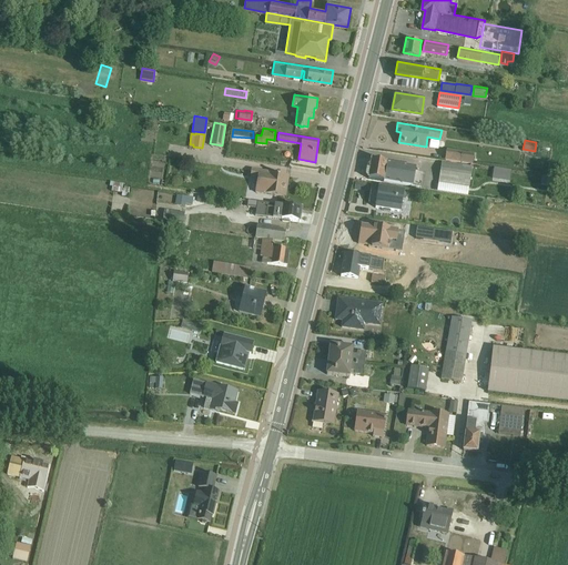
[(446,148),(444,159),(473,163),(474,152),(446,148)]
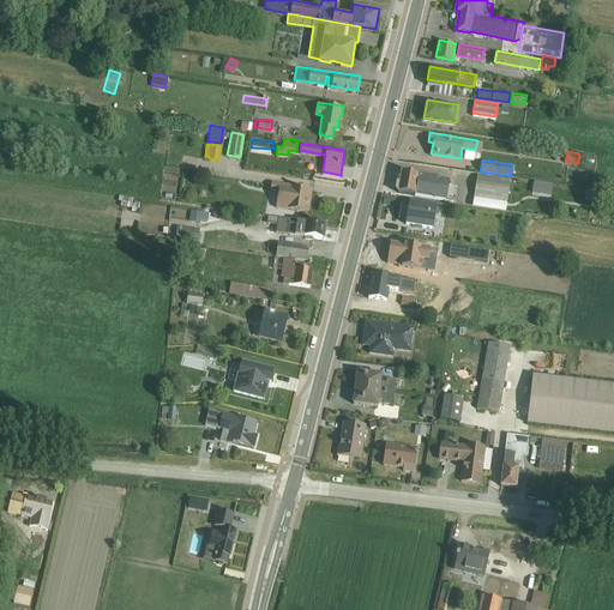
[(397,174),(395,185),(398,189),(398,191),(455,200),(457,185),(449,182),(450,179),(402,170),(402,171),(397,174)]
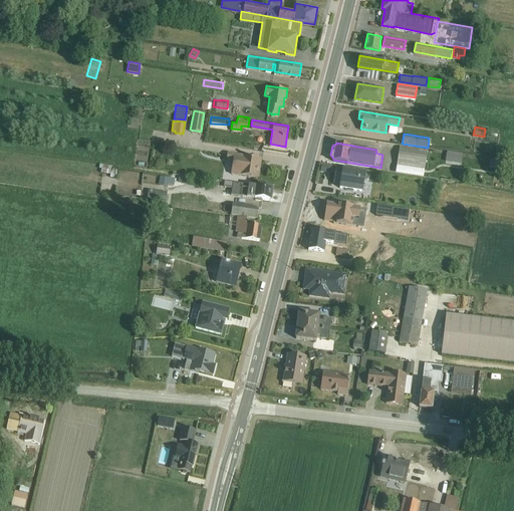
[(400,145),(396,171),(424,175),(427,149),(400,145)]
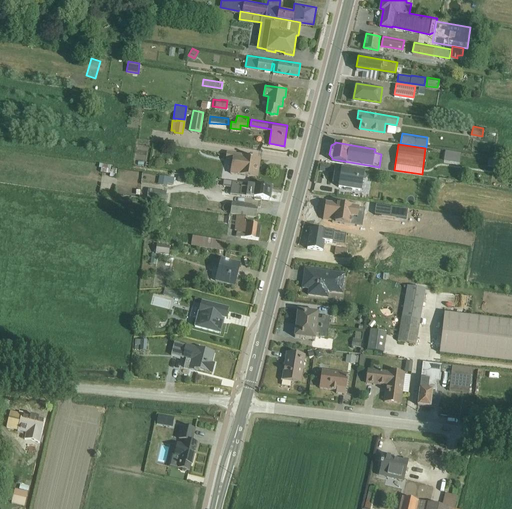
[(445,148),(443,158),(459,161),(461,151),(445,148)]
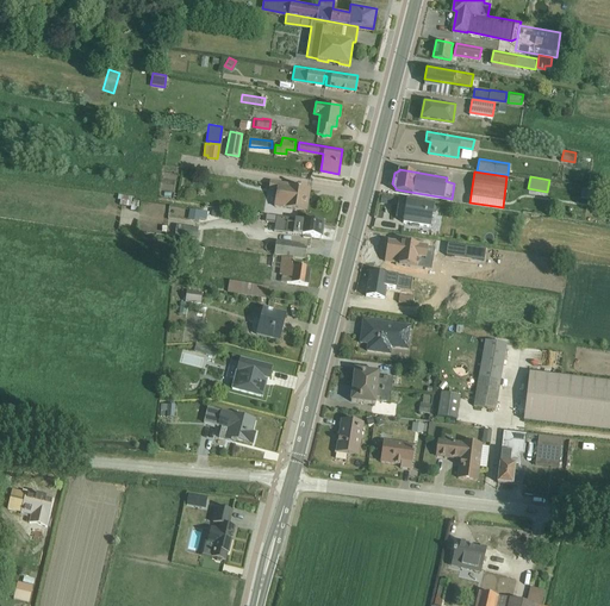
[(306,195),(309,195),(310,186),(271,180),(269,187),(277,188),(274,204),(304,208),(306,195)]
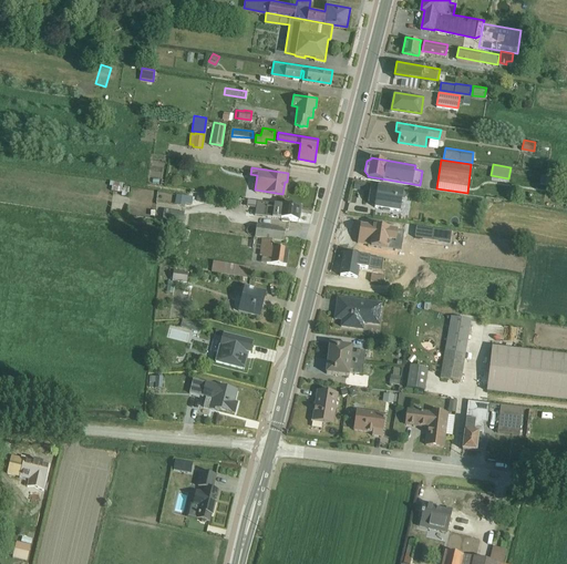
[(540,174),(539,183),(552,184),(553,175),(540,174)]
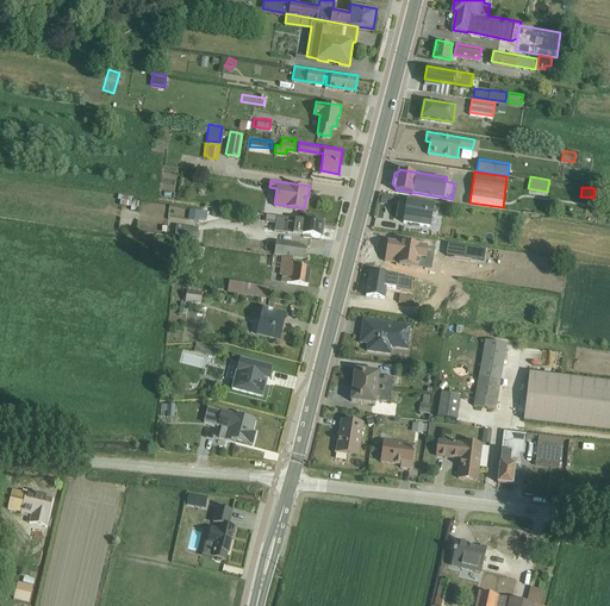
[(118,192),(118,197),(120,198),(119,202),(131,204),(130,208),(138,208),(138,200),(130,199),(130,194),(118,192)]
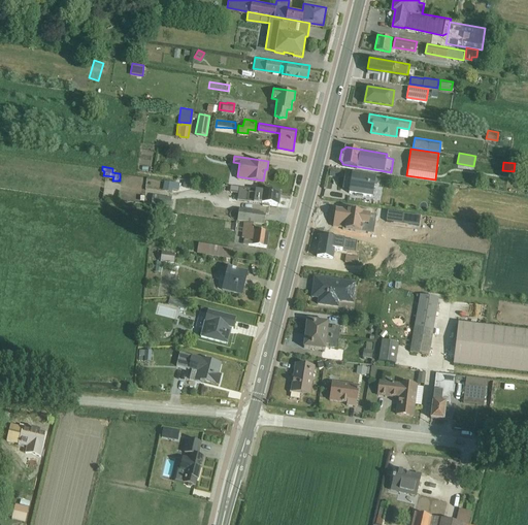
[(344,171),(342,185),(350,186),(349,191),(372,194),(374,183),(376,184),(377,182),(377,181),(377,178),(375,177),(375,176),(344,171)]
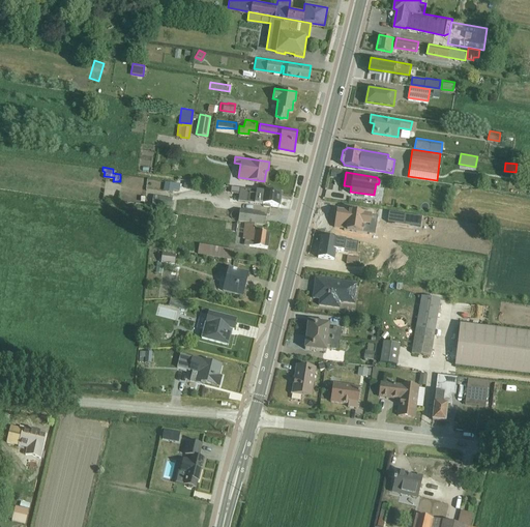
[(166,180),(165,188),(173,189),(174,181),(166,180)]
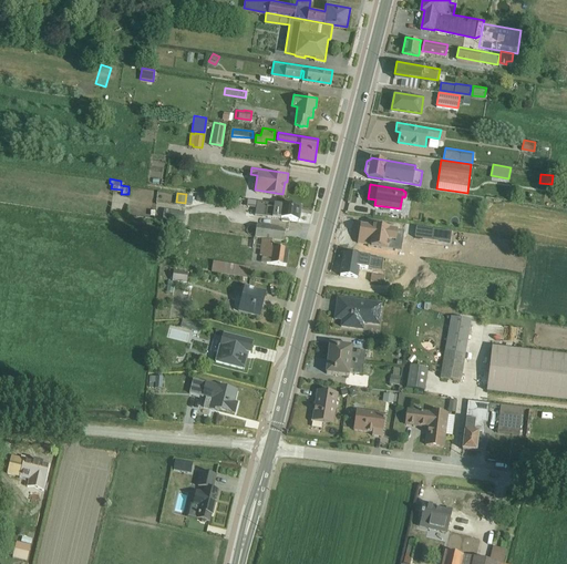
[(248,197),(247,204),(256,205),(255,213),(282,216),(281,218),(289,219),(289,218),(299,219),(301,205),(248,197)]
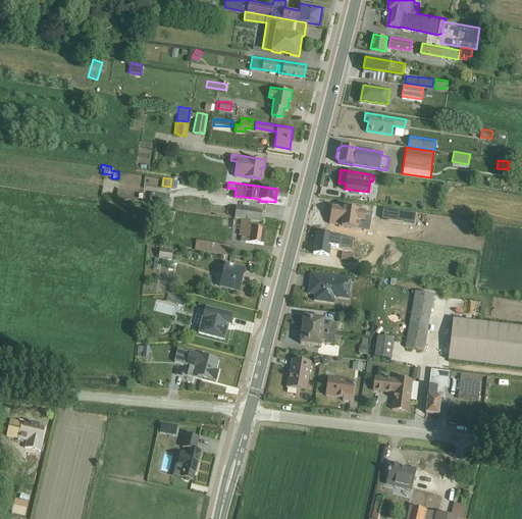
[(151,191),(150,200),(168,202),(169,193),(151,191)]
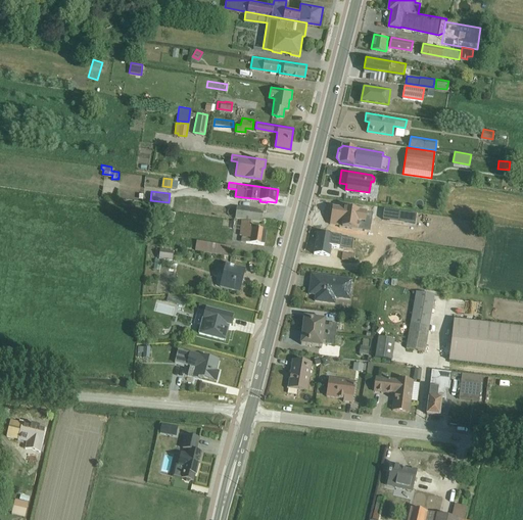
[(235,217),(241,218),(253,219),(262,221),(263,208),(236,205),(235,217)]
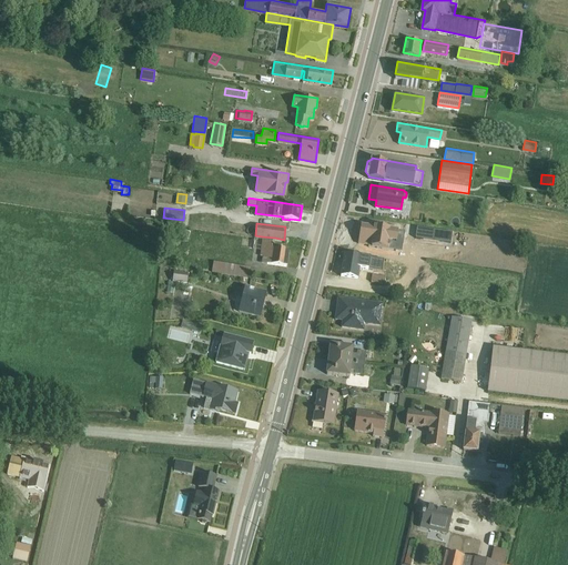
[(361,223),(358,239),(381,242),(381,240),(389,241),(391,230),(382,229),(383,226),(361,223)]
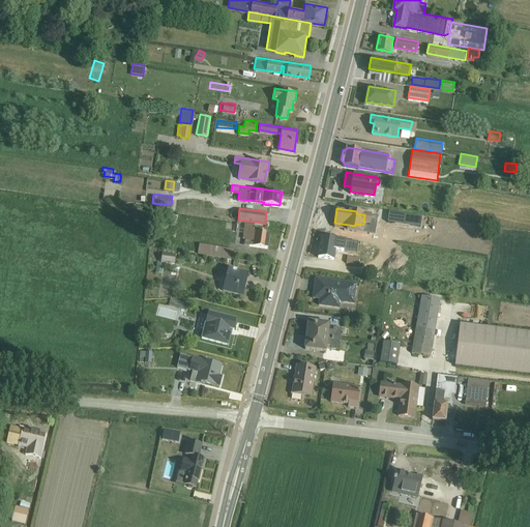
[(379,210),(378,216),(401,221),(402,211),(389,209),(389,212),(379,210)]
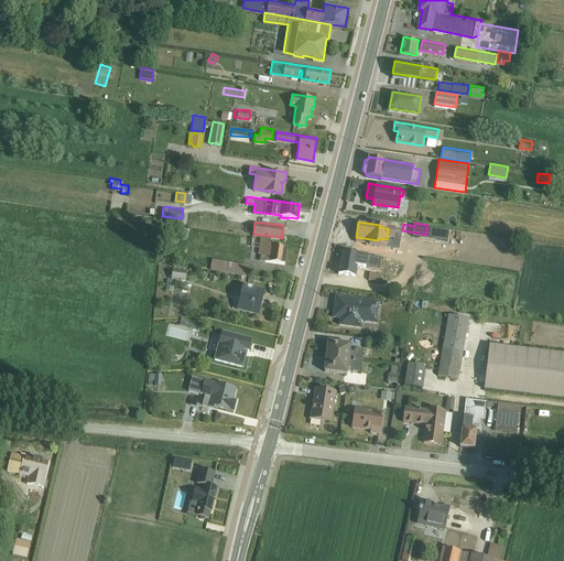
[(430,225),(429,235),(442,237),(444,227),(430,225)]
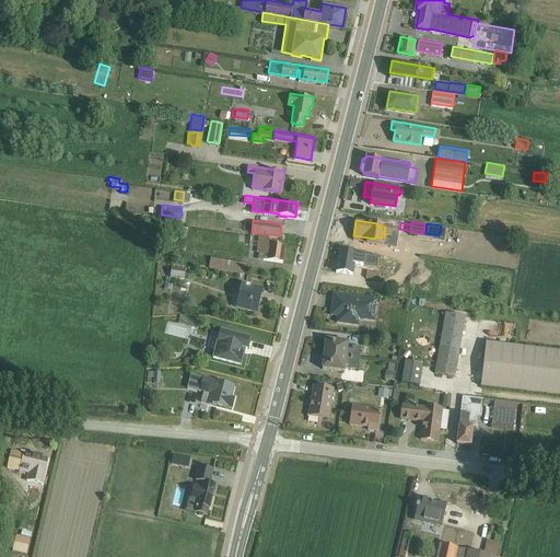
[(483,231),(482,238),(492,240),(491,246),(501,248),(502,241),(506,242),(508,235),(503,234),(503,233),(483,231)]
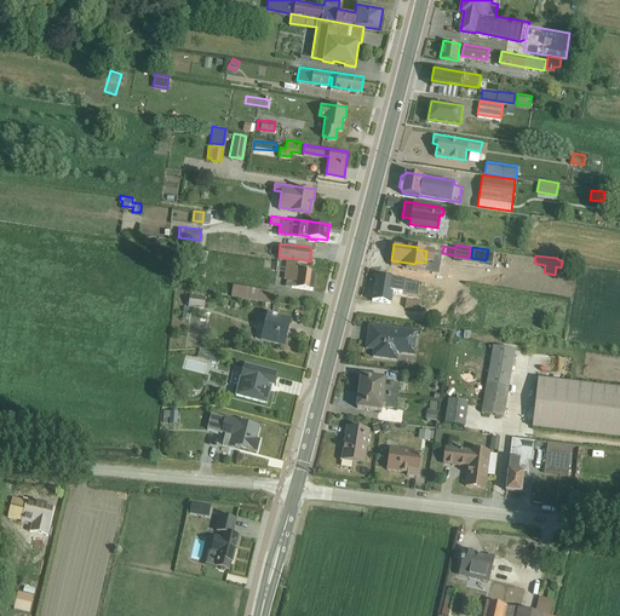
[(286,258),(279,257),(276,257),(275,269),(285,270),(286,258)]
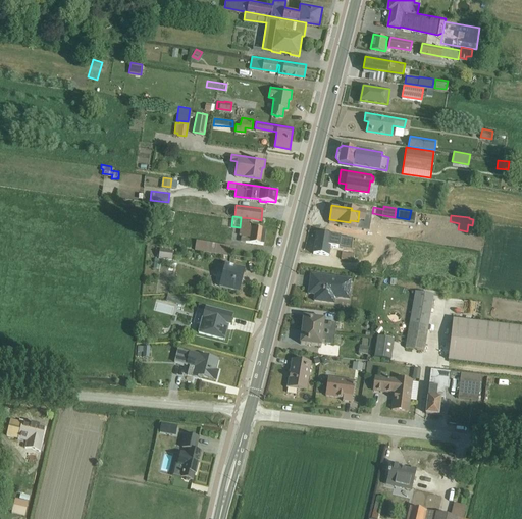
[(241,217),(240,227),(239,234),(242,234),(241,236),(246,236),(245,240),(263,243),(265,227),(251,225),(253,218),(241,217)]
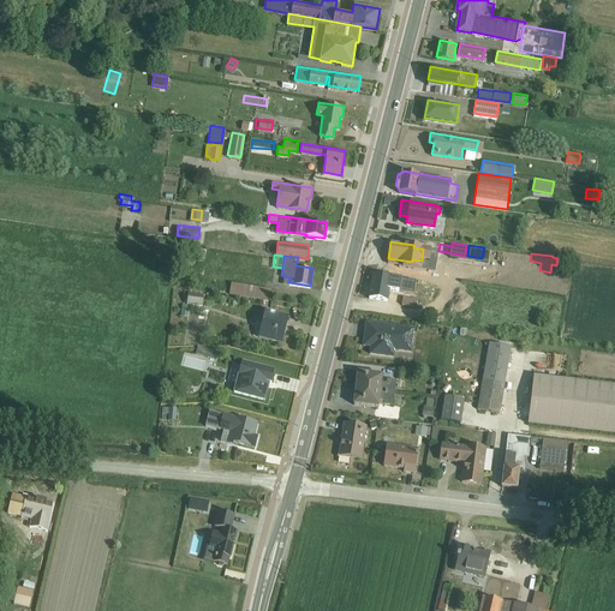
[(372,273),(370,291),(388,294),(389,288),(393,289),(394,280),(398,280),(396,282),(412,285),(413,274),(392,270),(390,275),(372,273)]
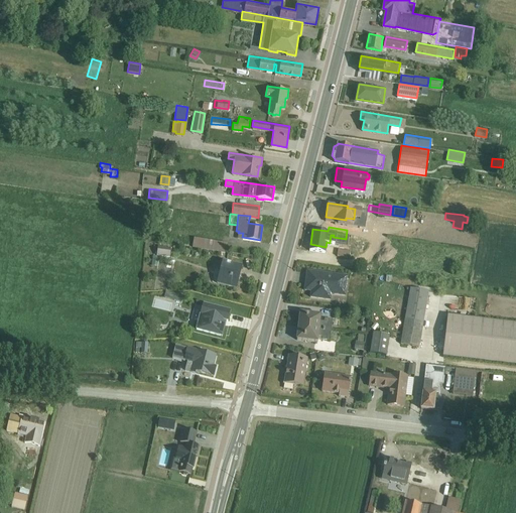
[(194,236),(192,245),(226,250),(227,241),(194,236)]
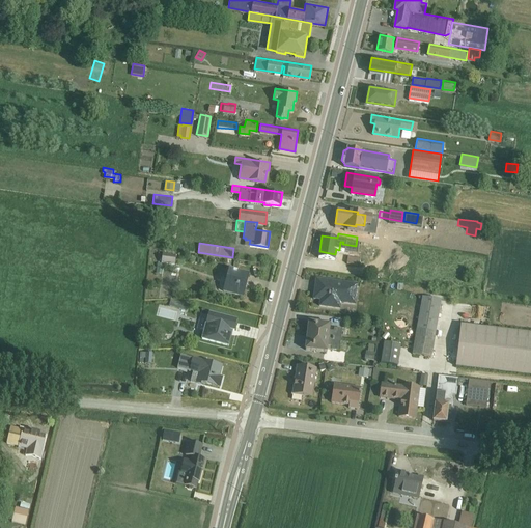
[(159,251),(158,255),(162,256),(162,260),(174,262),(175,253),(159,251)]
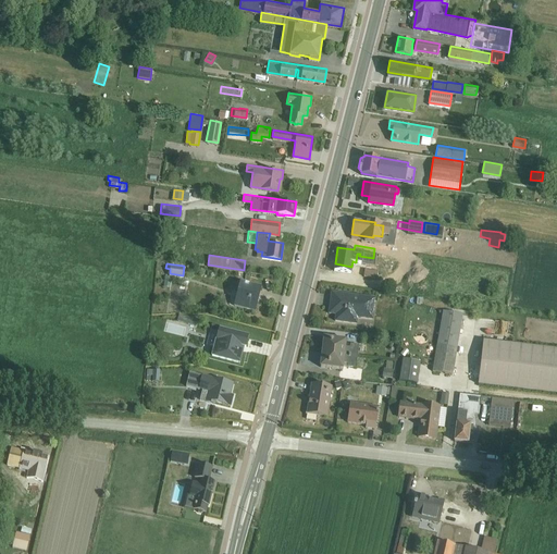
[(364,267),(364,274),(386,278),(387,270),(364,267)]
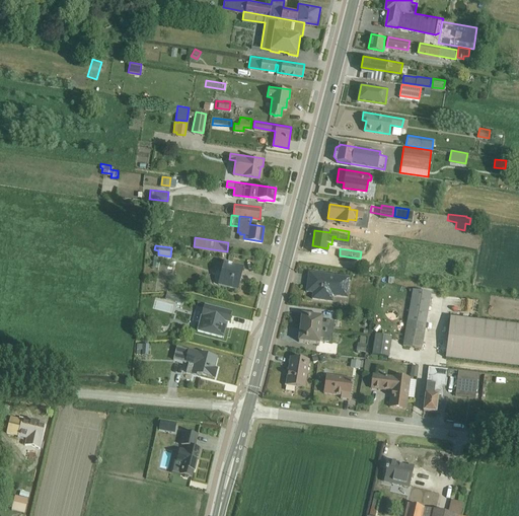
[(221,270),(218,282),(237,288),(243,266),(223,261),(221,270)]
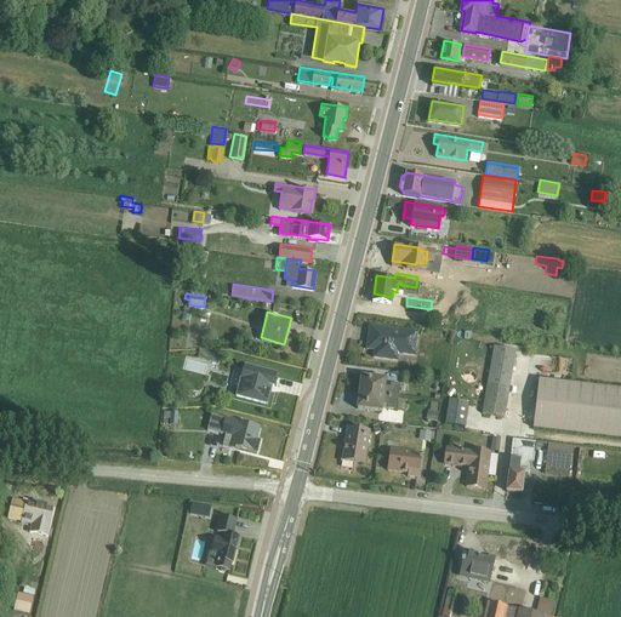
[(261,337),(265,323),(258,320),(255,336),(261,337)]
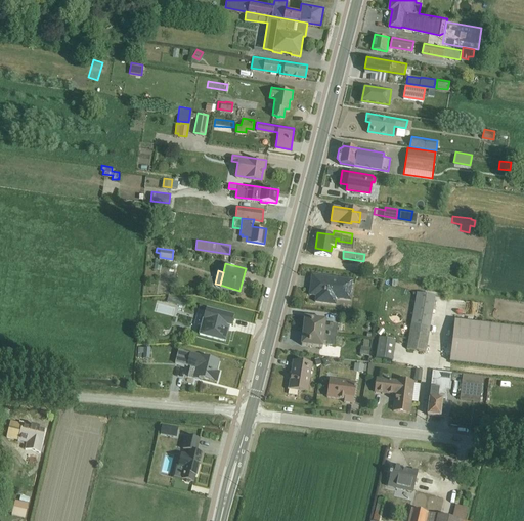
[(312,273),(309,292),(316,293),(315,299),(336,302),(336,297),(350,299),(353,278),(312,273)]
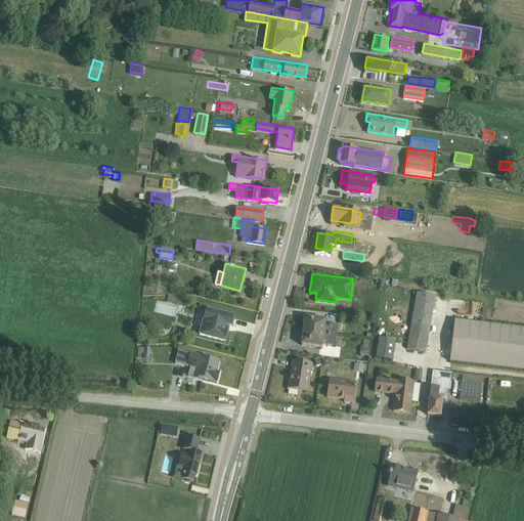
[(417,290),(406,347),(426,350),(435,293),(417,290)]
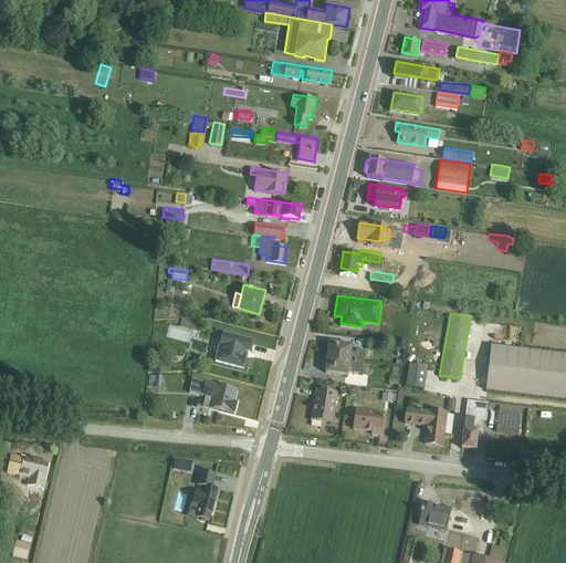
[(181,318),(180,323),(199,329),(201,322),(181,318)]
